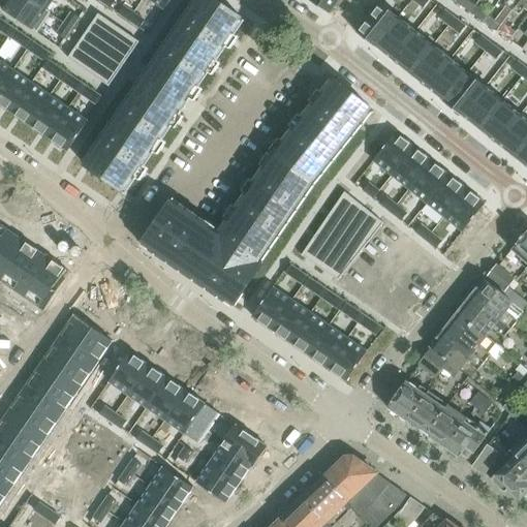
[(6,0),(1,8),(1,9),(2,8),(35,31),(35,30),(49,10),(44,7),(43,8),(31,0),(6,0)]
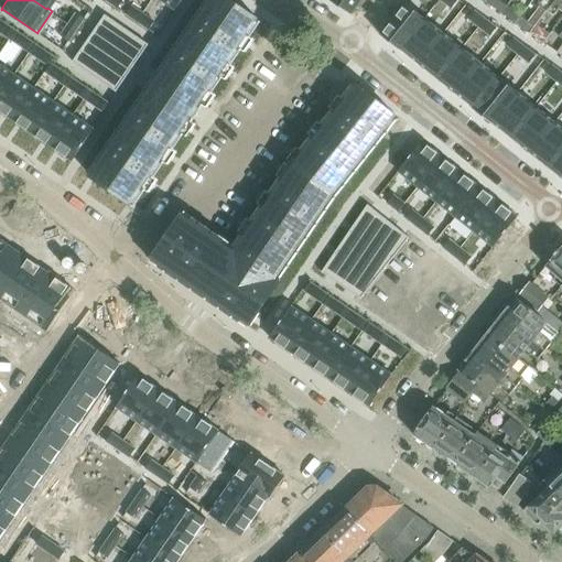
[(33,0),(46,9),(47,8),(53,0),(33,0)]
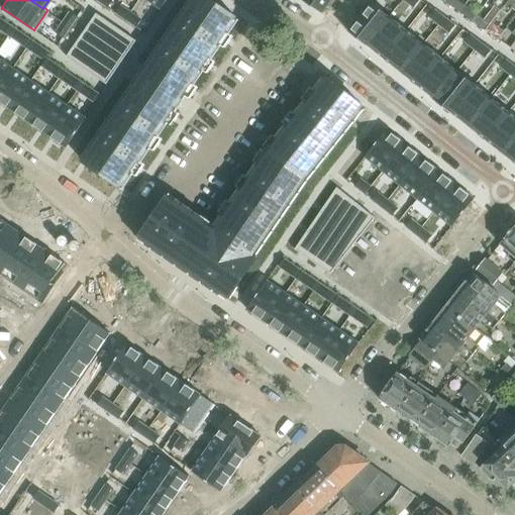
[(80,156),(79,157),(81,159),(86,162),(121,187),(122,185),(130,174),(131,172),(126,169),(134,158),(139,161),(140,160),(139,160),(147,147),(147,148),(148,146),(144,143),(151,132),(157,135),(158,134),(157,133),(165,122),(166,122),(166,121),(162,118),(170,107),(174,110),(175,108),(183,96),(184,96),(185,95),(180,92),(188,80),(192,83),(193,82),(200,71),(201,71),(202,69),(197,66),(205,55),(209,58),(210,57),(218,44),(218,45),(219,43),(215,40),(222,29),(227,32),(228,31),(227,30),(235,19),(236,18),(210,0),(186,0),(185,2),(185,1),(184,3),(177,14),(176,14),(175,15),(176,16),(168,27),(168,26),(167,28),(160,39),(159,39),(158,41),(159,41),(150,53),(149,54),(141,66),(141,65),(140,67),(132,79),(131,79),(130,81),(131,81),(123,92),(122,93),(115,105),(114,104),(113,106),(114,106),(106,117),(105,118),(105,119),(97,130),(96,131),(89,143),(88,142),(87,144),(88,144),(80,156)]
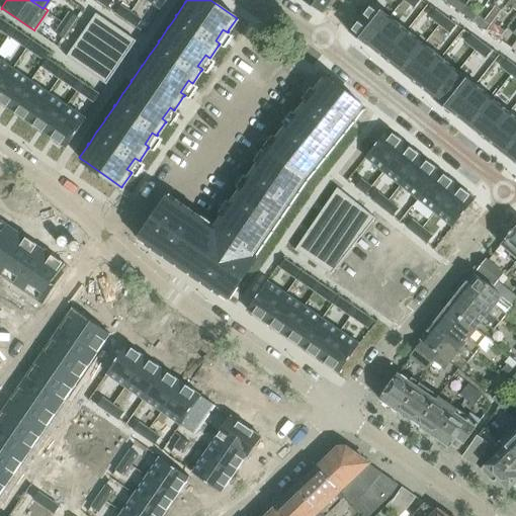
[(304,0),(321,12),(328,0),(304,0)]
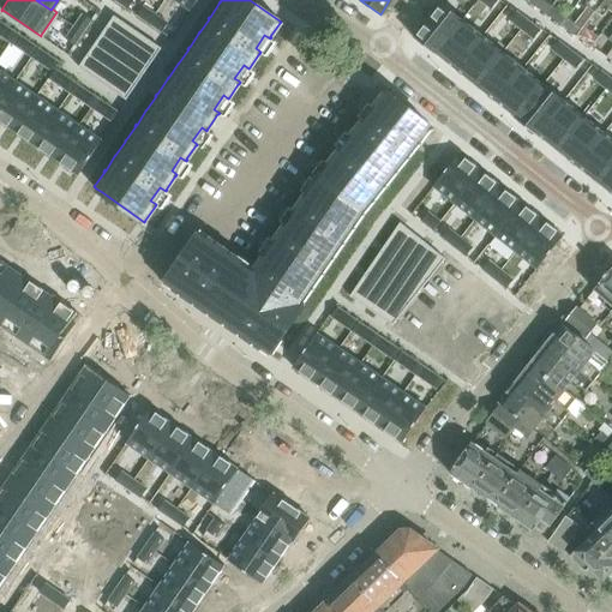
[(544,12),(550,5),(544,0),(529,0),(528,1),(544,12)]
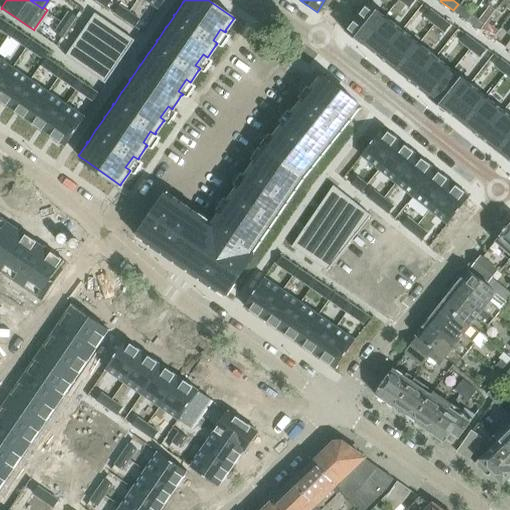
[(509,0),(500,0),(495,7),(502,12),(509,0)]
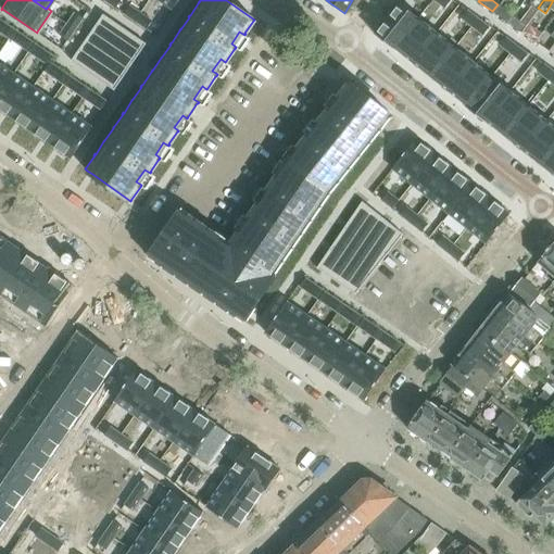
[(398,1),(373,33),(383,40),(382,41),(383,41),(388,43),(387,45),(388,45),(393,48),(394,47),(393,46),(416,16),(398,1)]
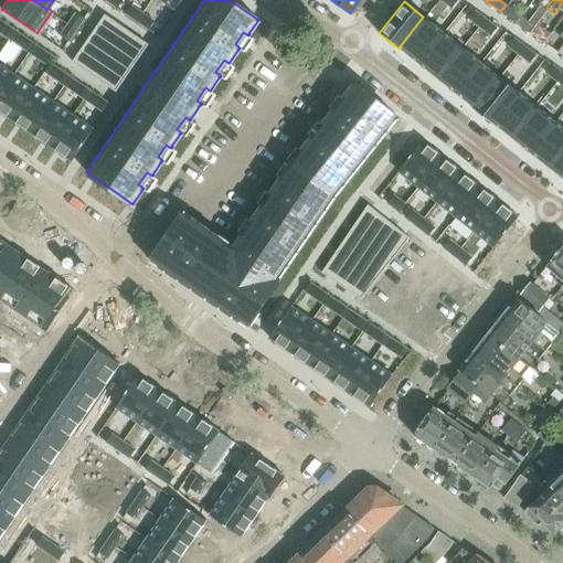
[(129,3),(124,12),(136,20),(141,12),(129,3)]
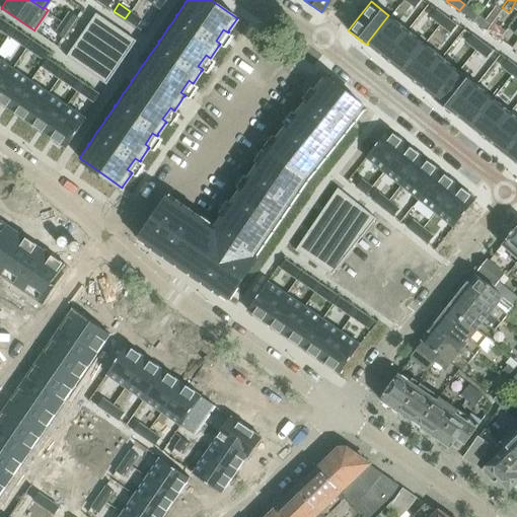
[(472,19),(477,13),(464,4),(459,10),(472,19)]
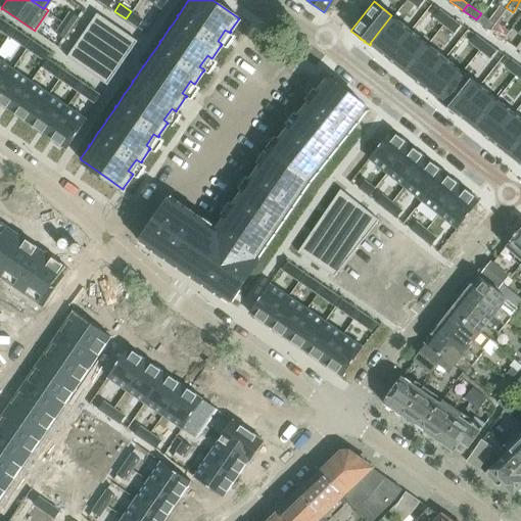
[(437,8),(432,15),(442,24),(447,16),(437,8)]
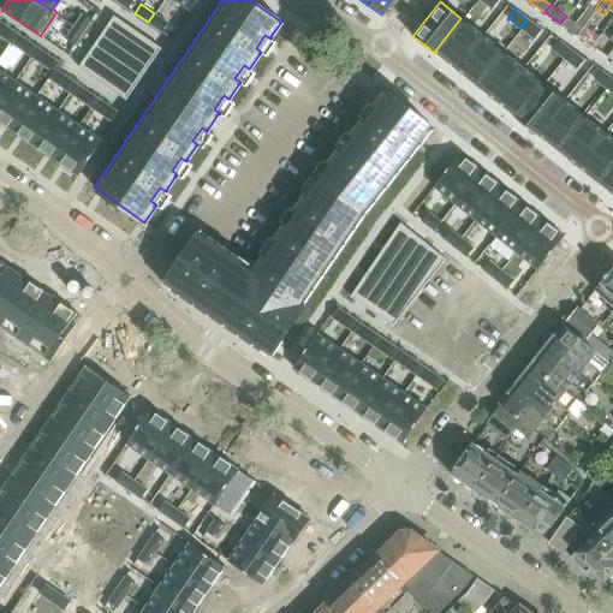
[(82,12),(72,24),(82,30),(90,18),(82,12)]
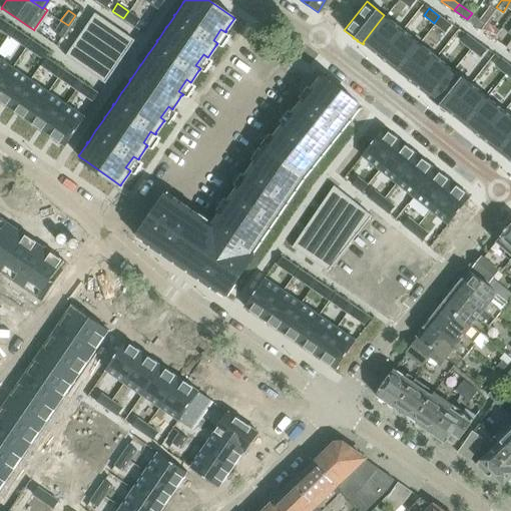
[(128,11),(123,18),(133,25),(138,18),(128,11)]
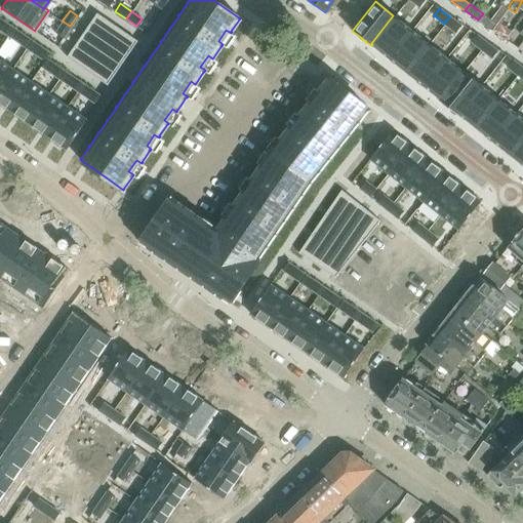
[(93,14),(66,55),(106,84),(136,40),(95,12),(93,14)]
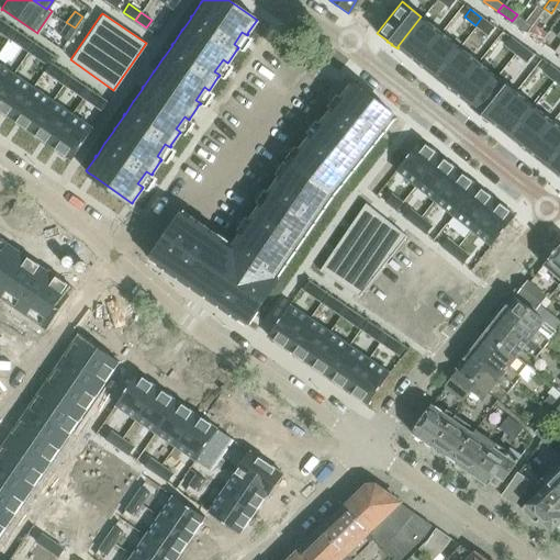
[(526,32),(532,24),(517,14),(512,21),(512,22),(526,32)]
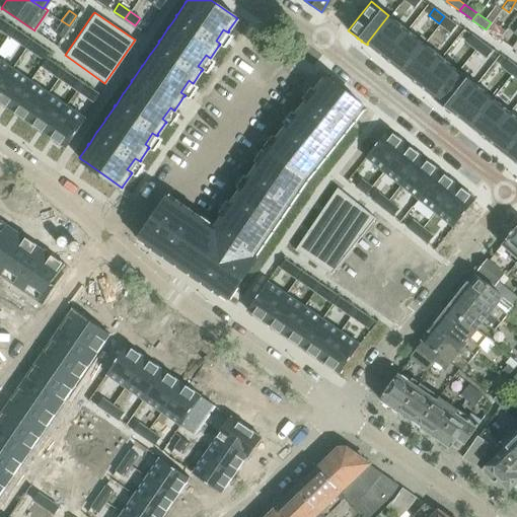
[(388,15),(367,43),(368,44),(384,57),(405,28),(388,15)]
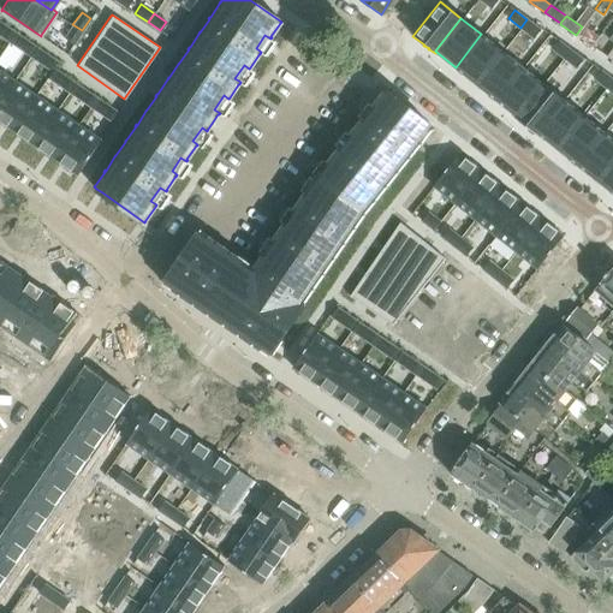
[(527,19),(521,28),(533,37),(539,29),(527,19)]
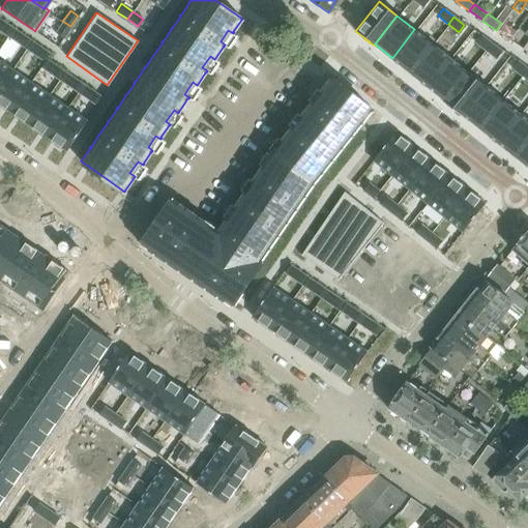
[(1,20),(0,21),(0,30),(7,35),(12,27),(1,20)]
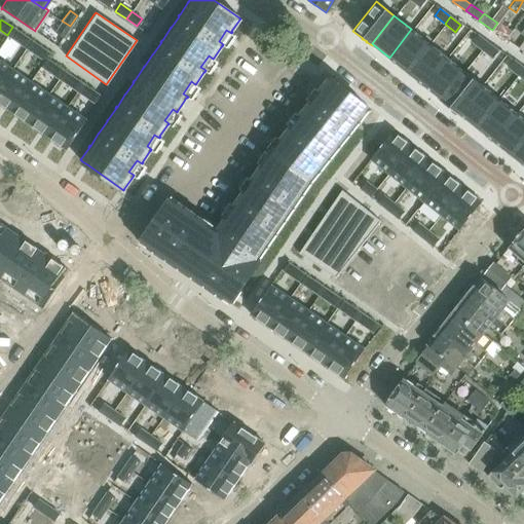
[(62,21),(54,32),(62,37),(70,26),(62,21)]
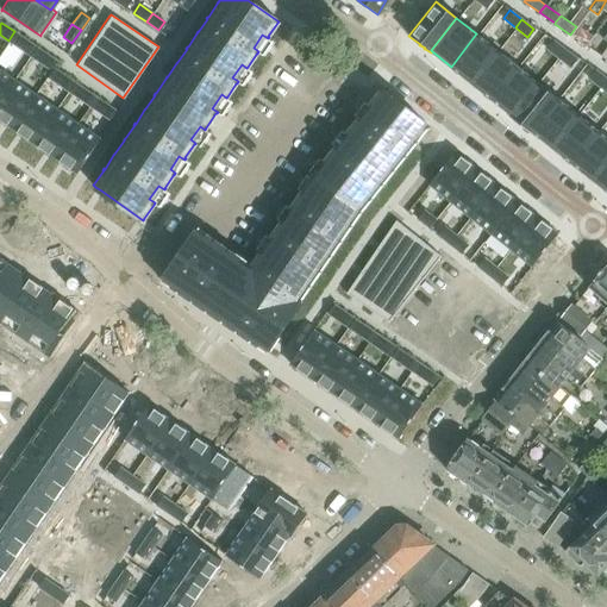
[(584,44),(592,35),(577,25),(576,26),(570,35),(584,44)]
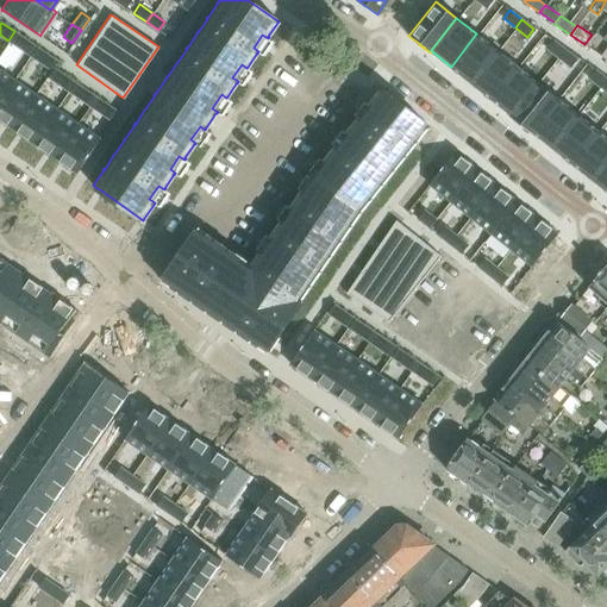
[(14,31),(8,41),(22,49),(27,41),(14,31)]
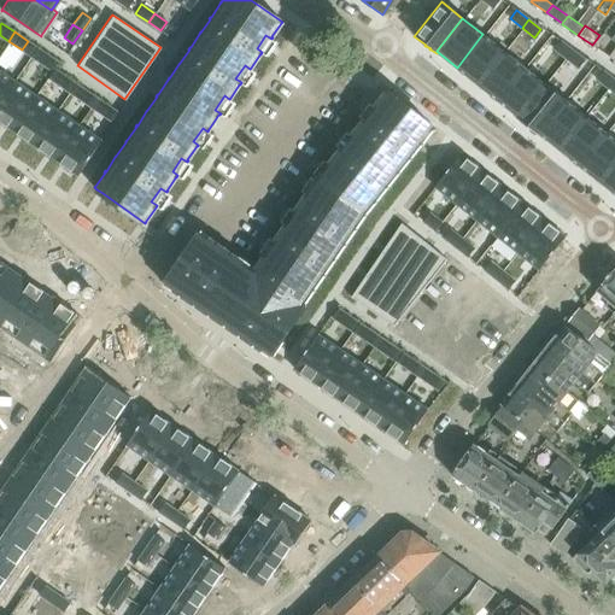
[(482,34),(457,68),(478,83),(503,51),(482,34)]
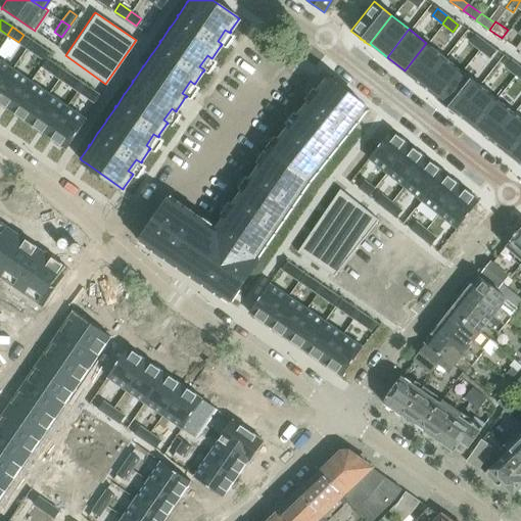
[(474,33),(468,40),(478,48),(484,41),(474,33)]
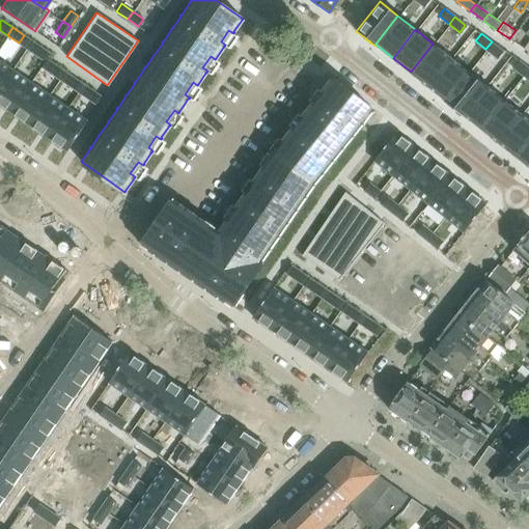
[(492,42),(485,49),(496,58),(502,51),(492,42)]
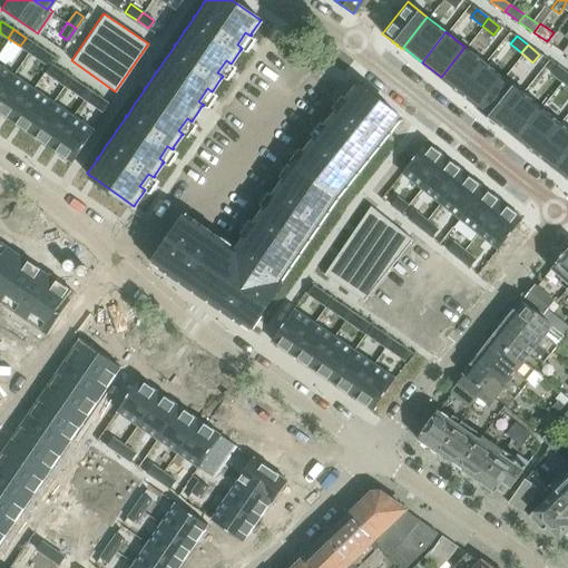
[(464,47),(441,77),(459,92),(483,61),(464,47)]
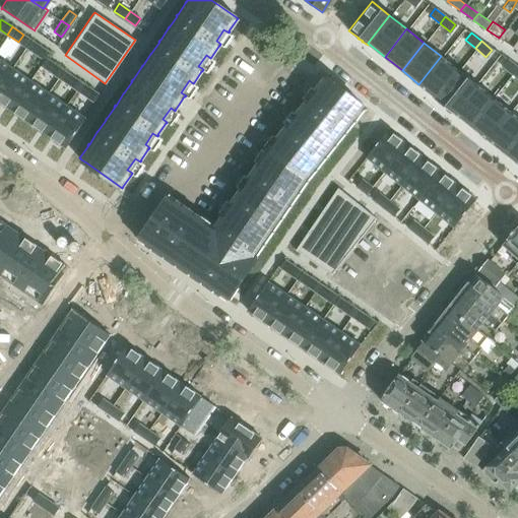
[(38,44),(33,52),(43,59),(49,52),(38,44)]
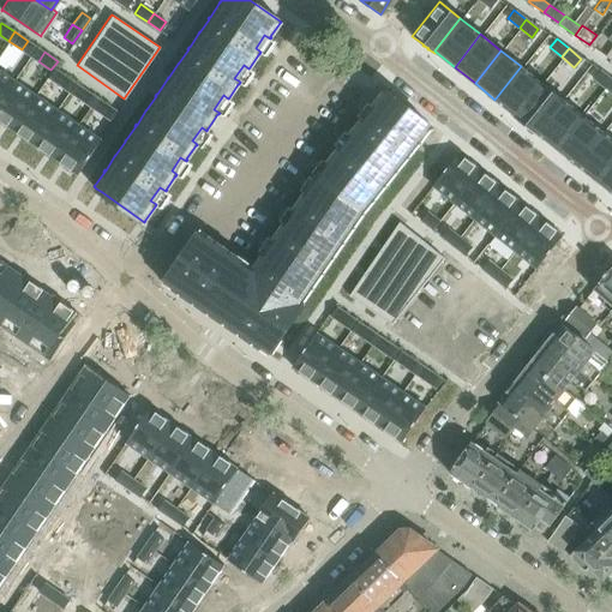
[(521,66),(495,100),(515,115),(541,83),(521,66)]
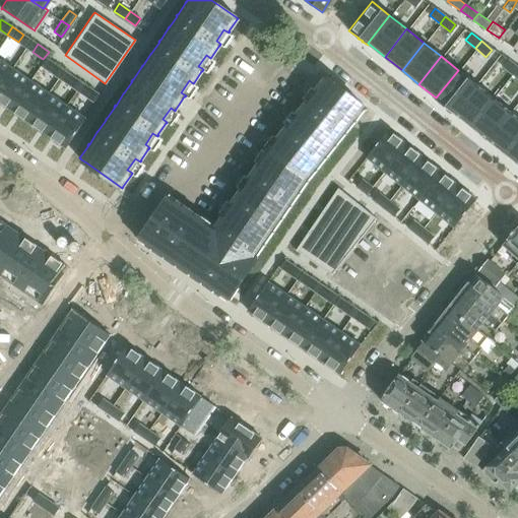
[(507,58),(501,65),(512,73),(517,66),(507,58)]
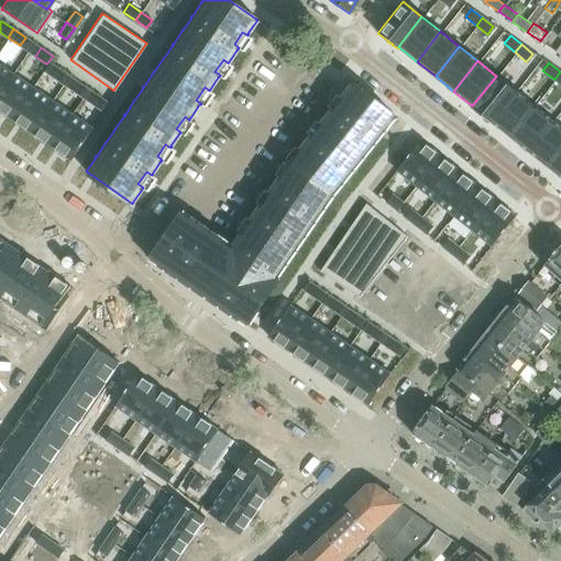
[(0,89),(12,73),(0,64),(0,89)]
